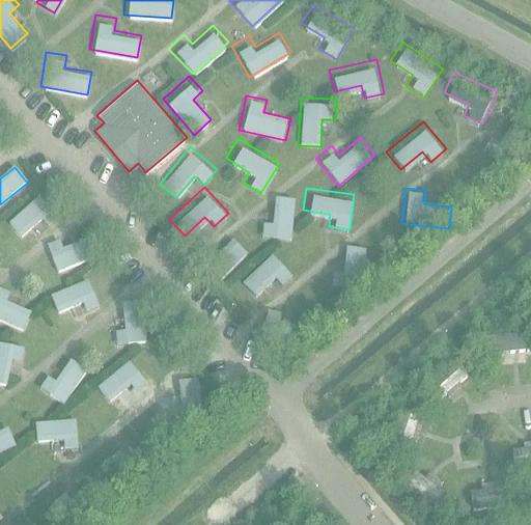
[(291,240),(296,192),(273,190),(271,218),(258,217),(256,237),(291,240)]
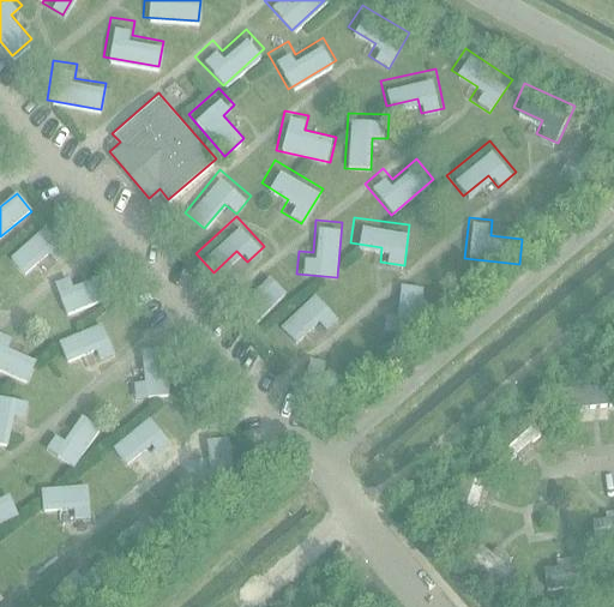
[(68,252),(46,226),(11,257),(26,274),(49,253),(56,262),(68,252)]
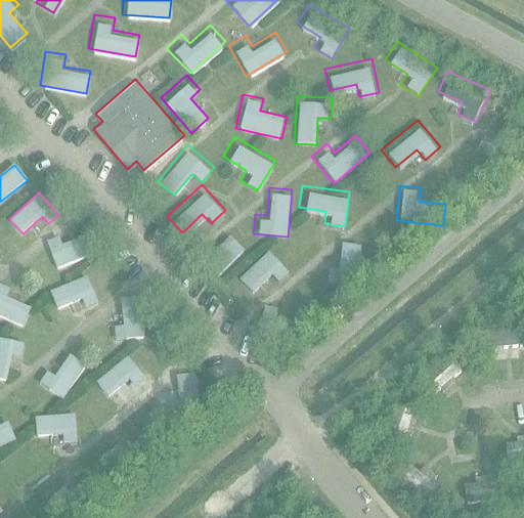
[(212,276),(245,244),(229,227),(210,247),(202,238),(187,252),(212,276)]
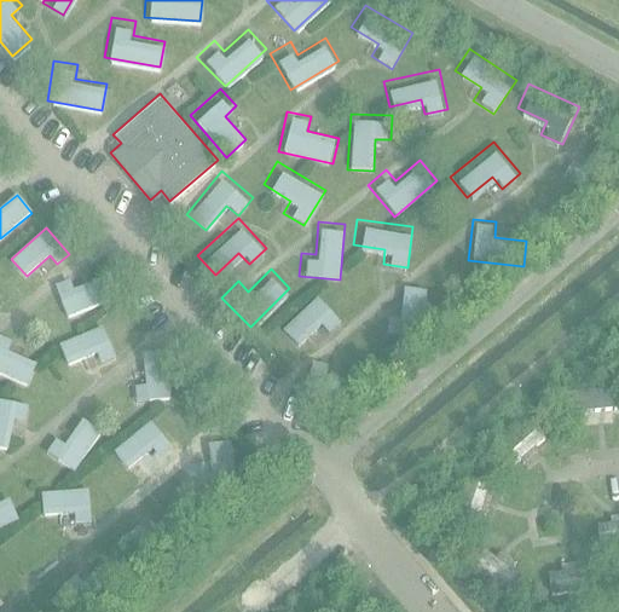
[(53,284),(67,317),(110,300),(102,278),(73,289),(69,278),(53,284)]
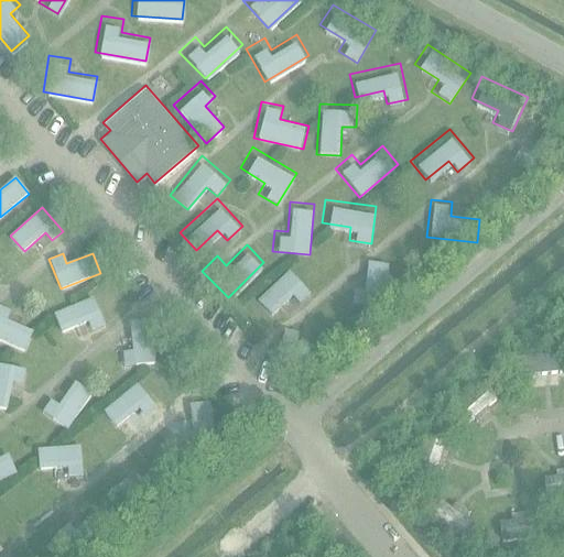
[(383,308),(389,258),(366,255),(362,284),(349,283),(347,305),(383,308)]
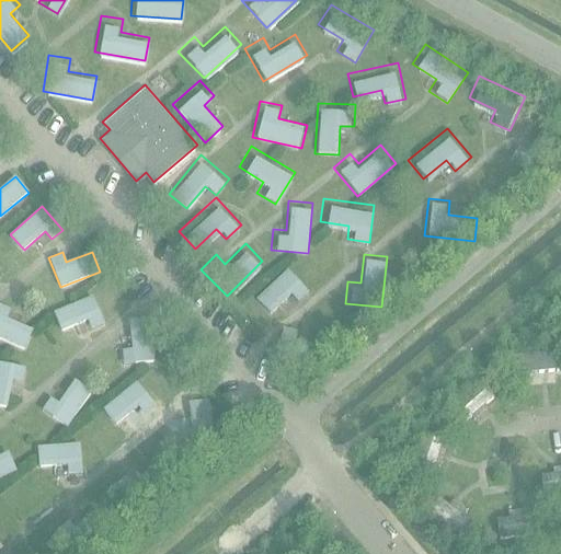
[(287,258),(250,292),(266,310),(287,290),(297,300),(312,285),(287,258)]
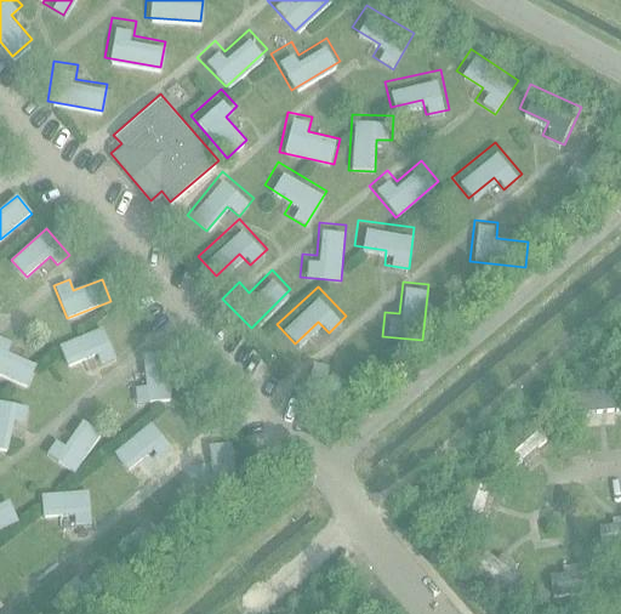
[(117,358),(103,325),(60,345),(68,365),(97,353),(101,364),(117,358)]
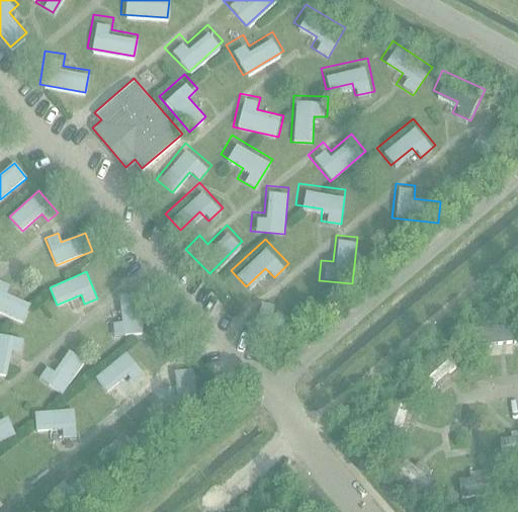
[(0,281),(0,313),(23,323),(30,305),(7,294),(10,286),(0,281)]
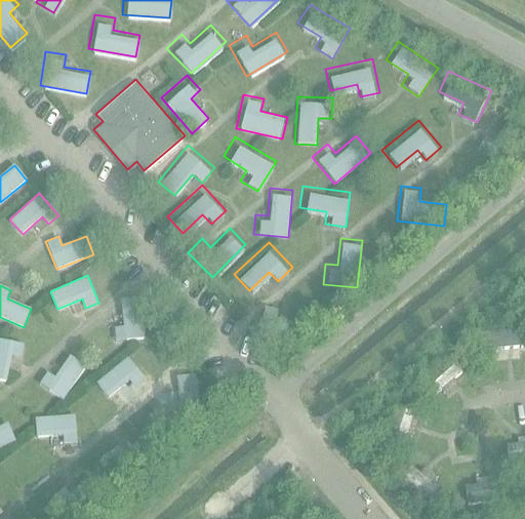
[(114,341),(144,336),(139,297),(120,300),(122,325),(113,326),(114,341)]
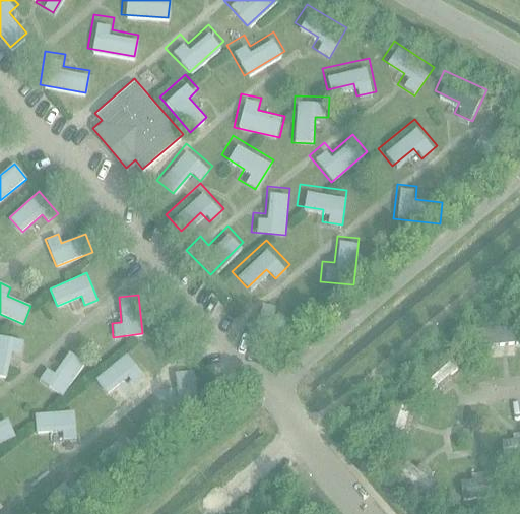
[(254,334),(301,340),(303,318),(276,315),(277,303),(258,300),(254,334)]
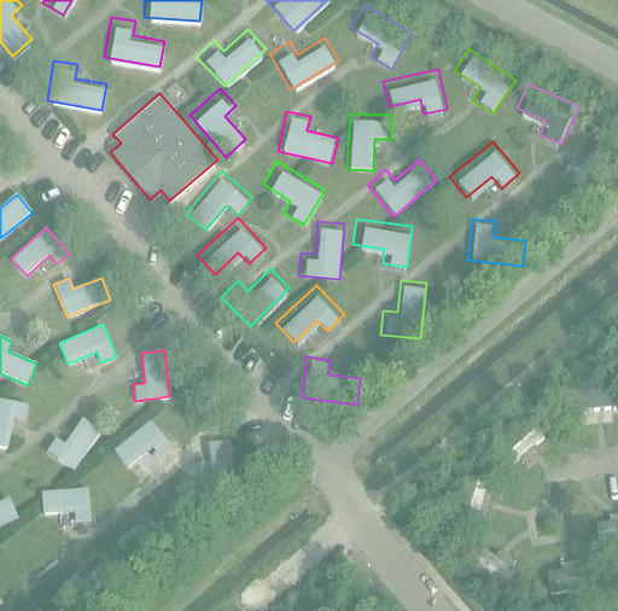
[(617,406),(617,383),(567,388),(570,409),(617,406)]
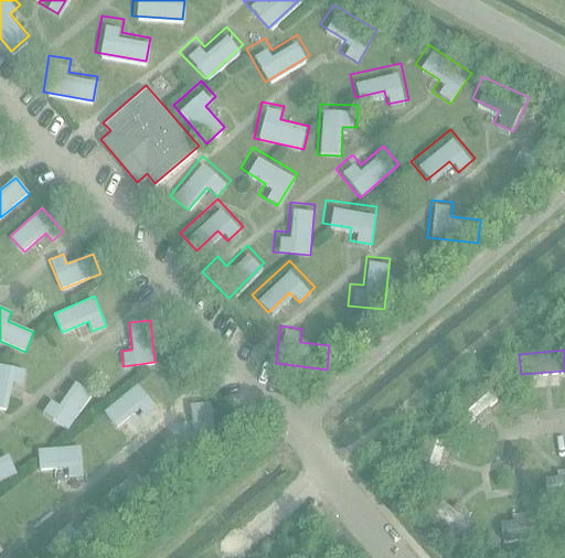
[(25,369),(0,364),(0,408),(7,409),(12,382),(23,384),(25,369)]
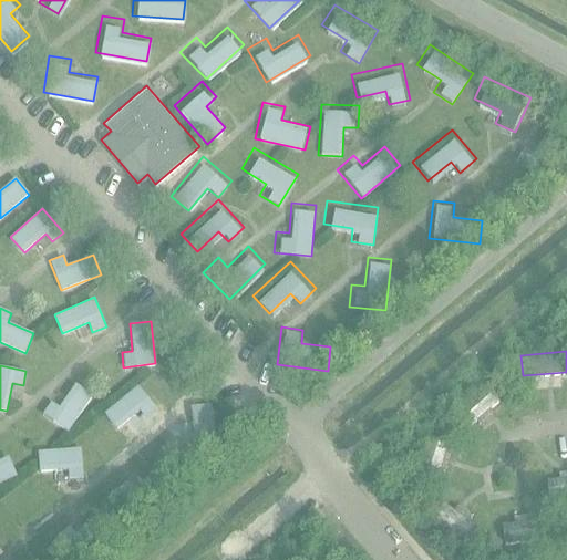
[(500,400),(487,383),(454,407),(466,424),(500,400)]
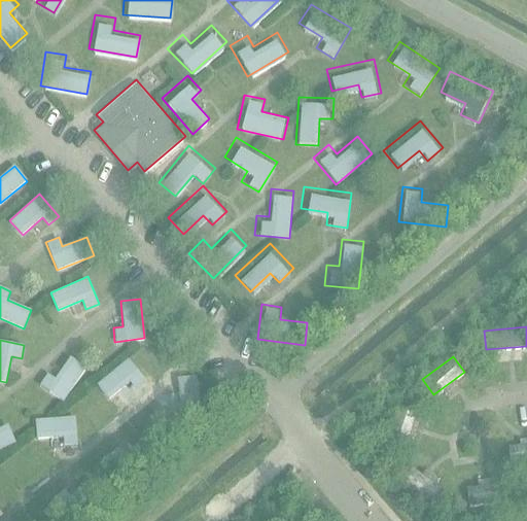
[(39,384),(64,401),(86,369),(70,357),(57,376),(56,379),(47,373),(39,384)]
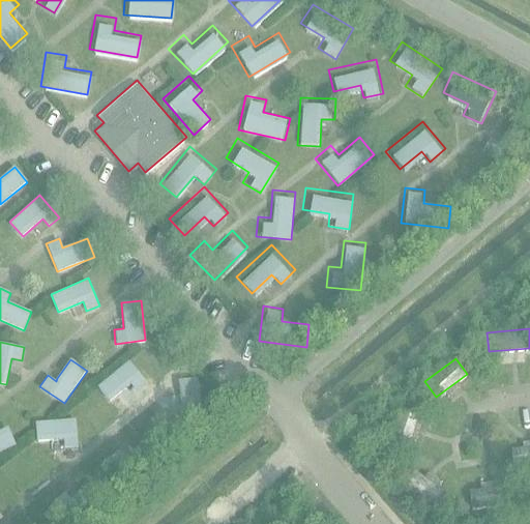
[(147,382),(126,360),(96,387),(110,402),(129,384),(136,391),(147,382)]
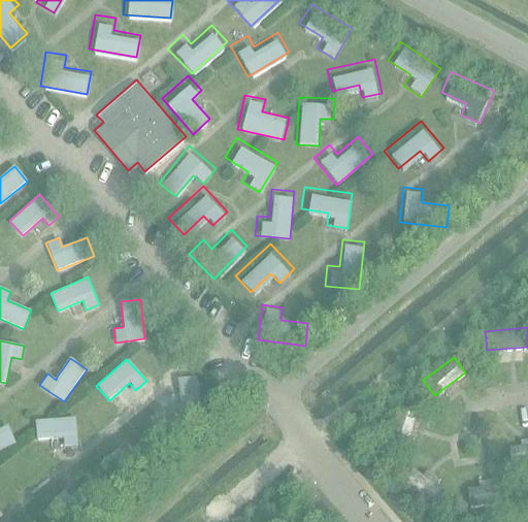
[(170,419),(199,418),(197,378),(177,379),(179,404),(169,405),(170,419)]
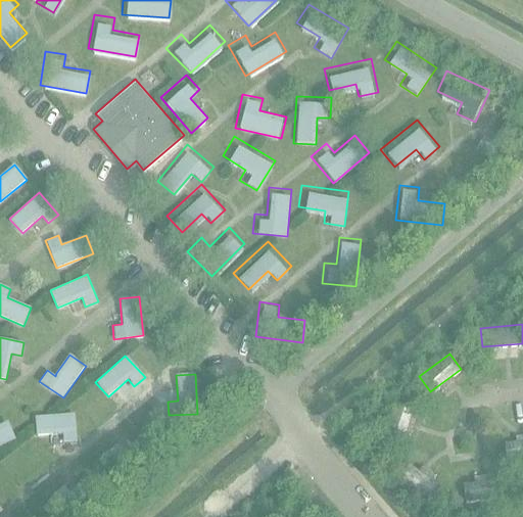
[(413,406),(396,401),(384,438),(401,443),(413,406)]
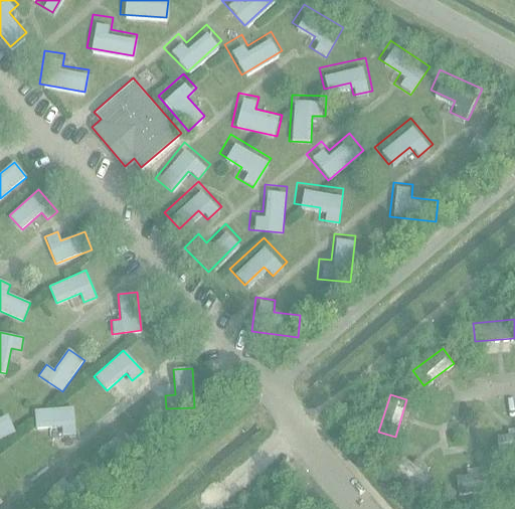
[(75,435),(73,405),(34,408),(36,428),(61,426),(62,436),(75,435)]
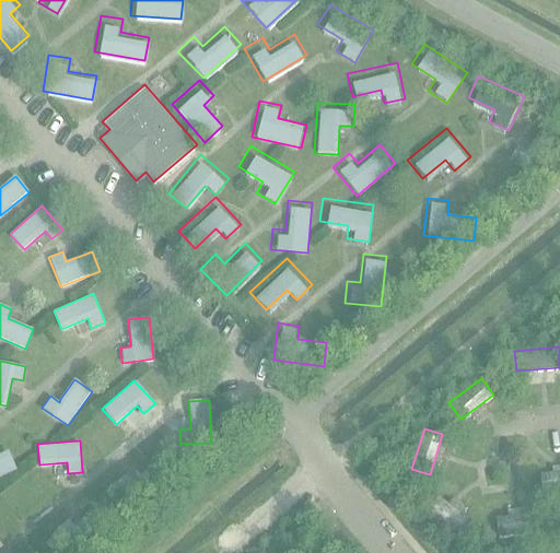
[(0,475),(16,469),(8,450),(0,454),(0,475)]
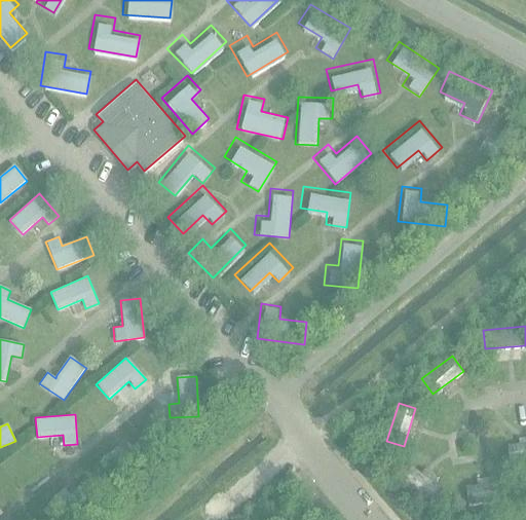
[(106,454),(124,477),(155,451),(143,436),(122,453),(116,445),(106,454)]
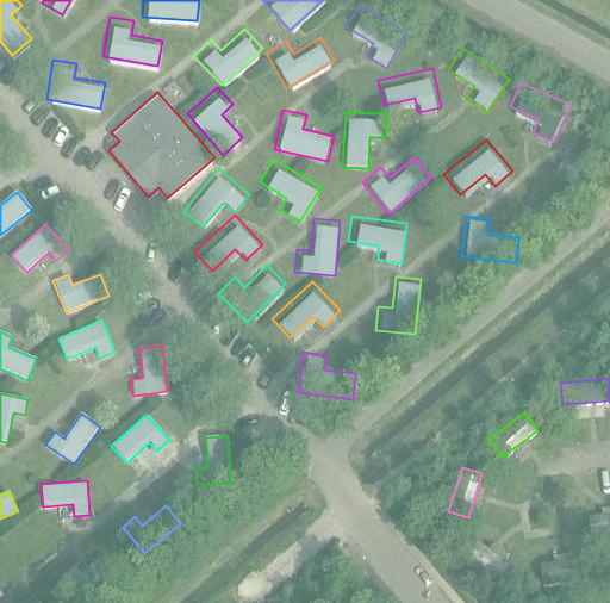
[(609,511),(590,514),(592,538),(609,535),(609,511)]
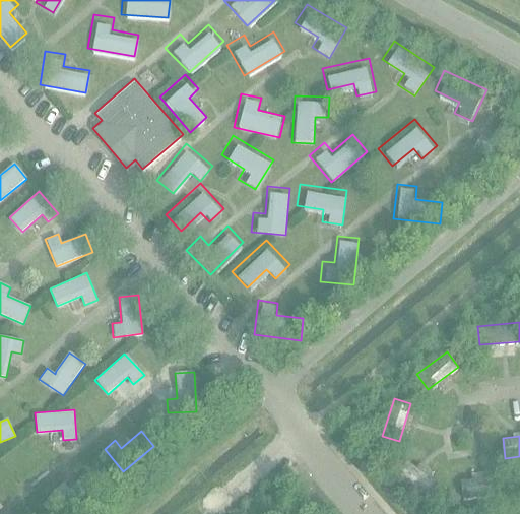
[(438,482),(407,460),(396,476),(427,498),(438,482)]
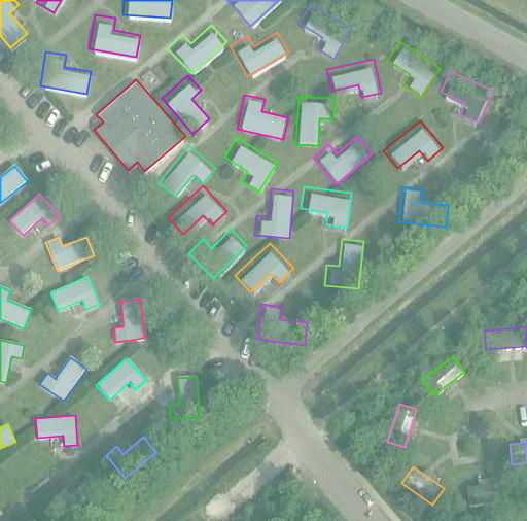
[(504,482),(466,486),(468,505),(506,500),(504,482)]
